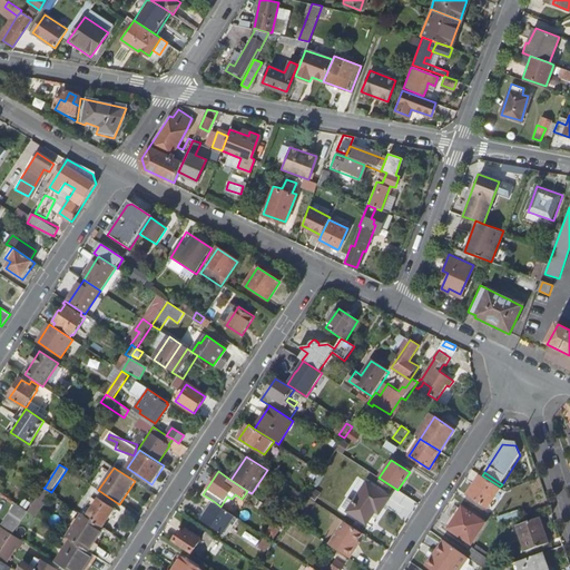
[(480,474),(468,494),(488,508),(501,488),(500,487),(482,475),(480,474)]
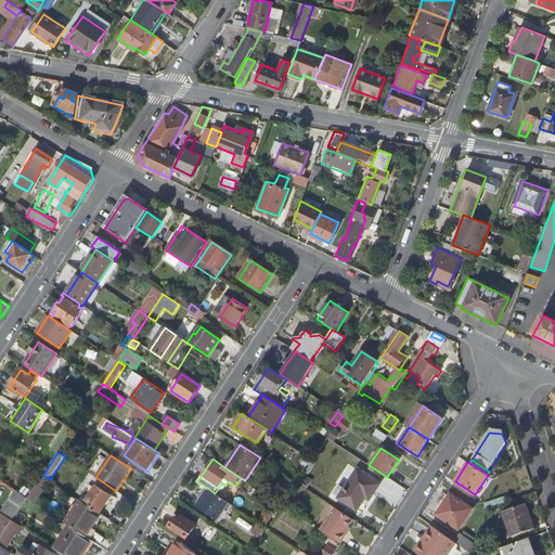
[(358,469),(339,498),(357,510),(365,497),(369,500),(379,483),(358,469)]
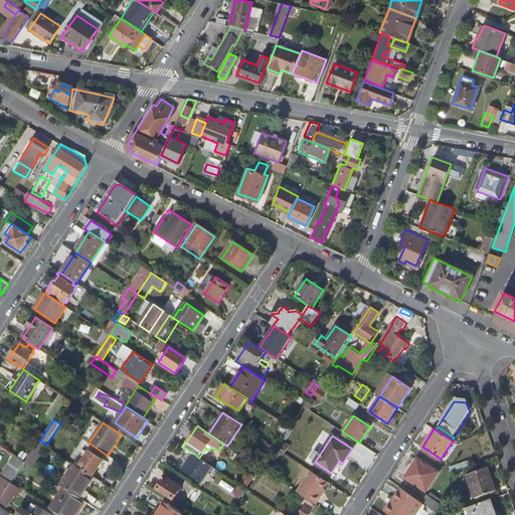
[(79,467),(94,476),(104,460),(90,452),(79,467)]
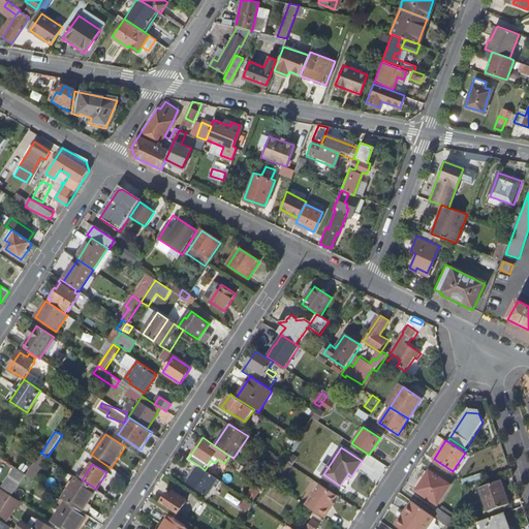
[(188,481),(207,494),(217,478),(205,470),(199,466),(188,481)]
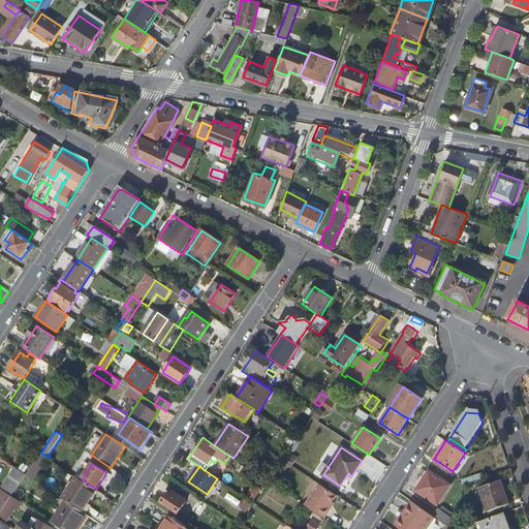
[(9,476),(21,484),(27,474),(16,467),(9,476)]
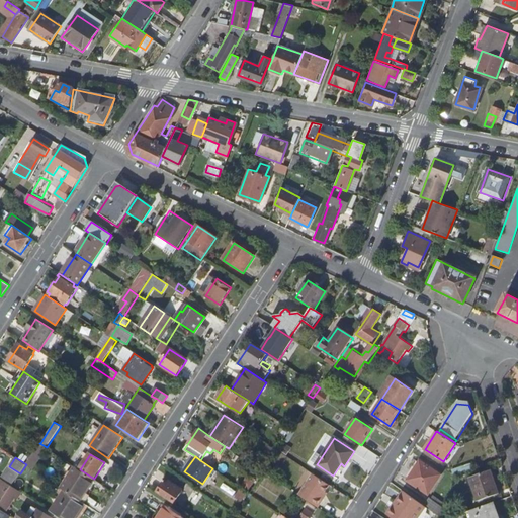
[(421,461),(408,481),(429,495),(442,476),(421,461)]
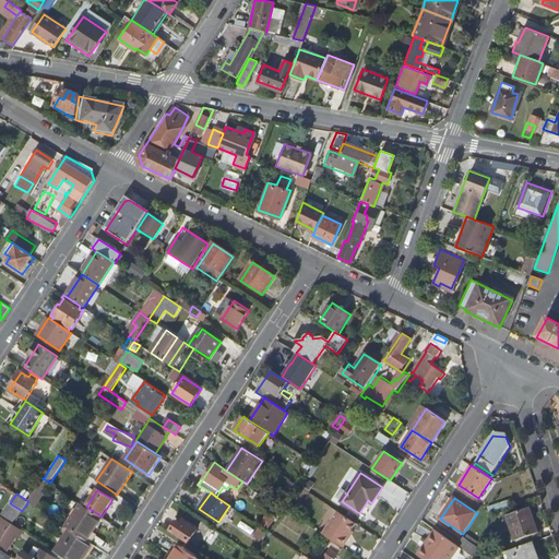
[(277,514),(283,508),(273,501),(269,509),(277,514)]
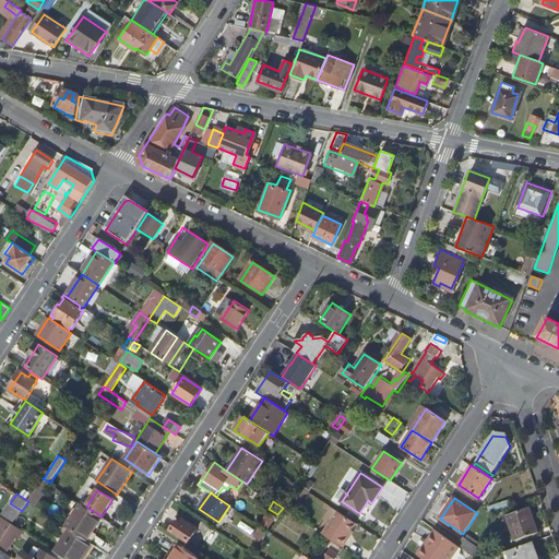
[(10,503),(1,516),(13,524),(22,511),(10,503)]
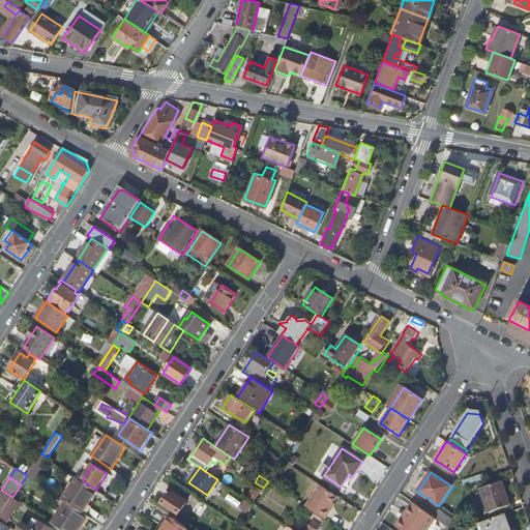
[(77,477),(62,499),(67,502),(83,512),(97,491),(96,490),(82,480),(77,477)]
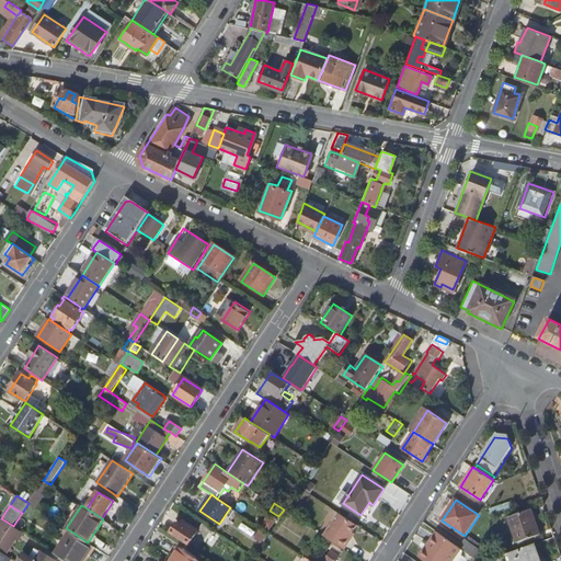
[(508,517),(517,542),(540,535),(530,510),(508,517)]
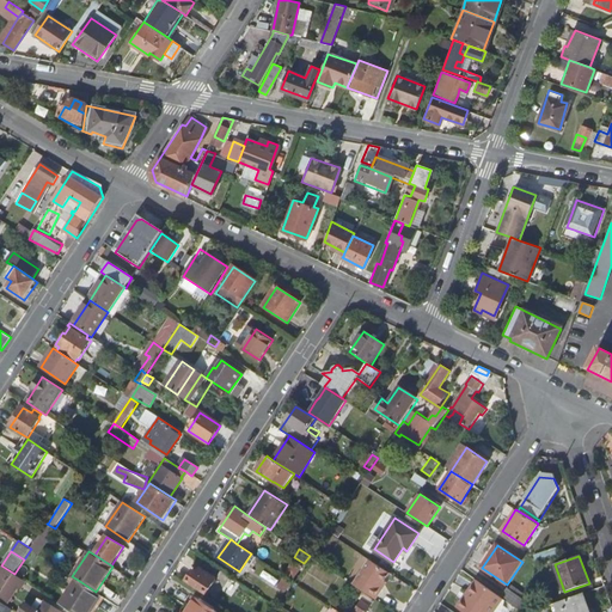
[(194,569),(188,580),(208,592),(222,570),(207,560),(197,573),(194,569)]
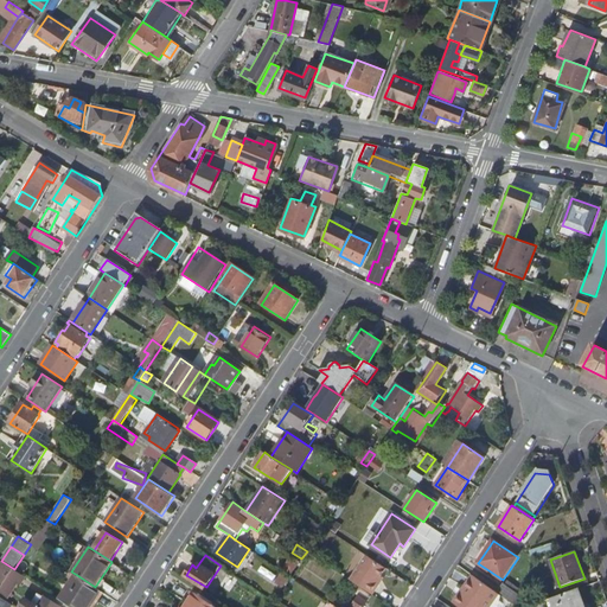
[(387,568),(366,555),(350,580),(372,594),(378,585),(377,583),(387,568)]
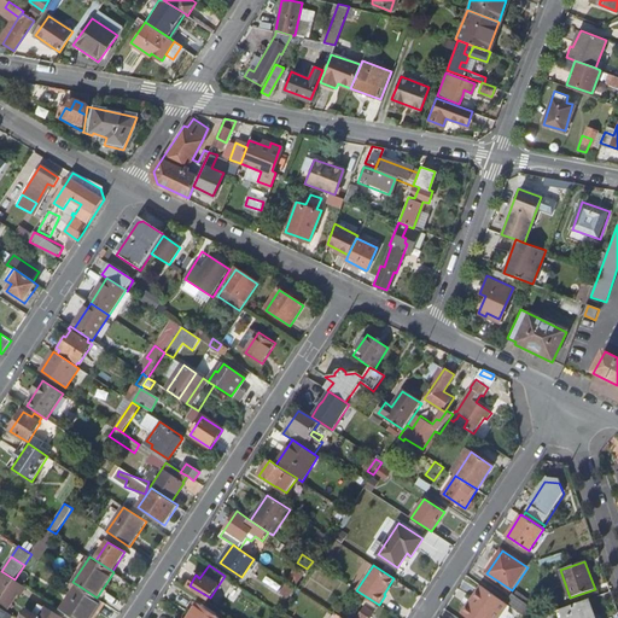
[(290,579),(298,584),(307,571),(298,566),(290,579)]
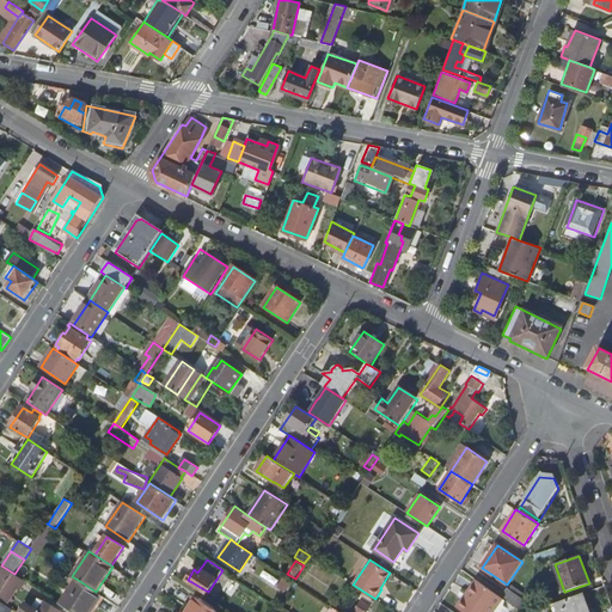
[(8,582),(14,574),(1,565),(0,564),(0,595),(2,592),(8,582)]
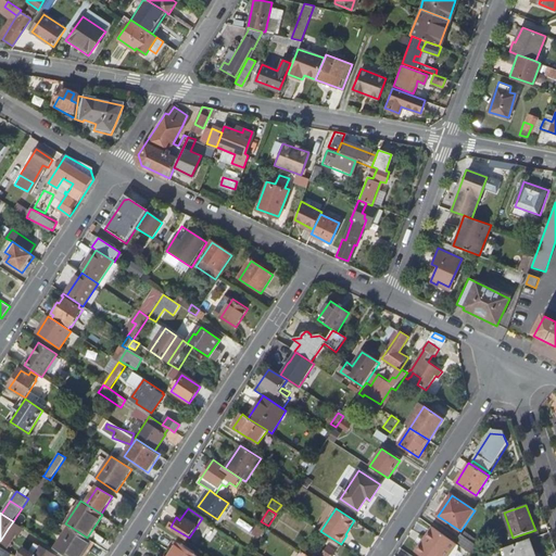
[(13,521),(8,529),(15,533),(19,535),(23,528),(13,521)]
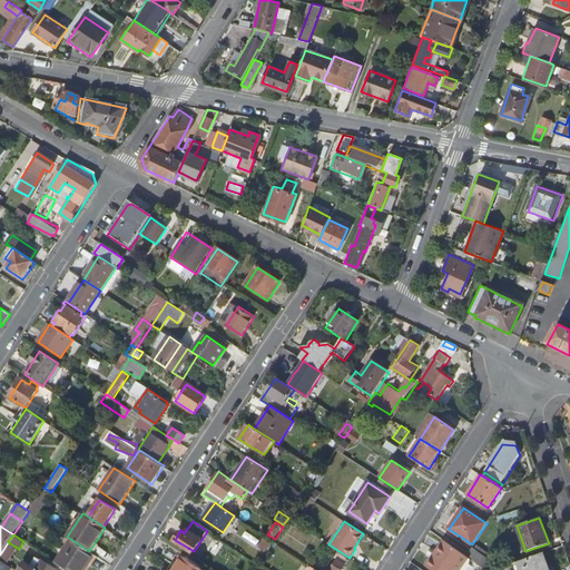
[(72,540),(56,563),(66,569),(84,569),(95,556),(89,551),(72,540)]
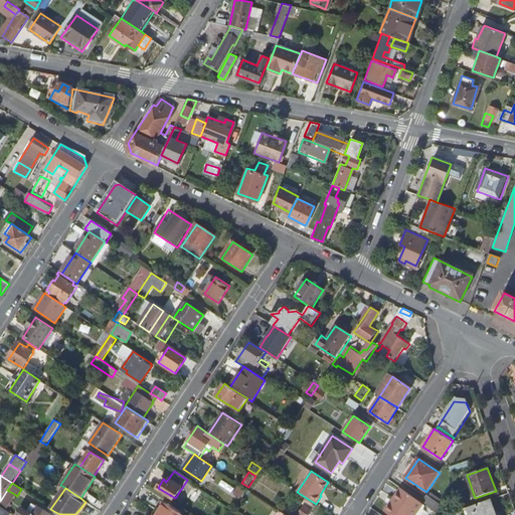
[(396,504),(389,513),(391,514),(415,514),(423,503),(401,488),(392,502),(396,504)]
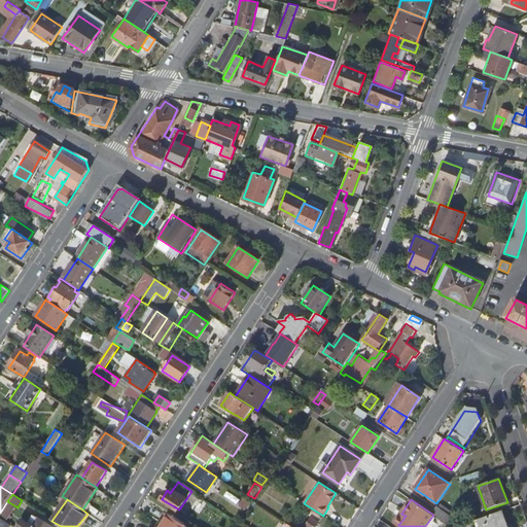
[(7,501),(2,510),(8,514),(14,505),(7,501)]
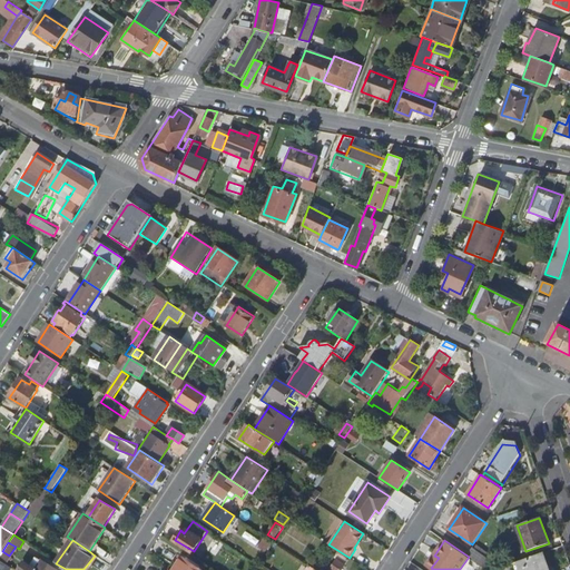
[(477,544),(470,553),(485,563),(483,567),(488,569),(493,550),(480,542),(478,546),(477,544)]
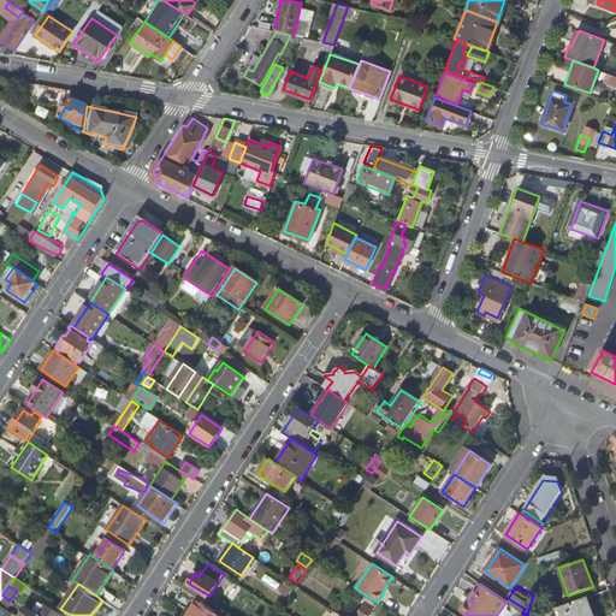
[(0,599),(0,604),(7,609),(12,602),(10,600),(3,596),(0,599)]
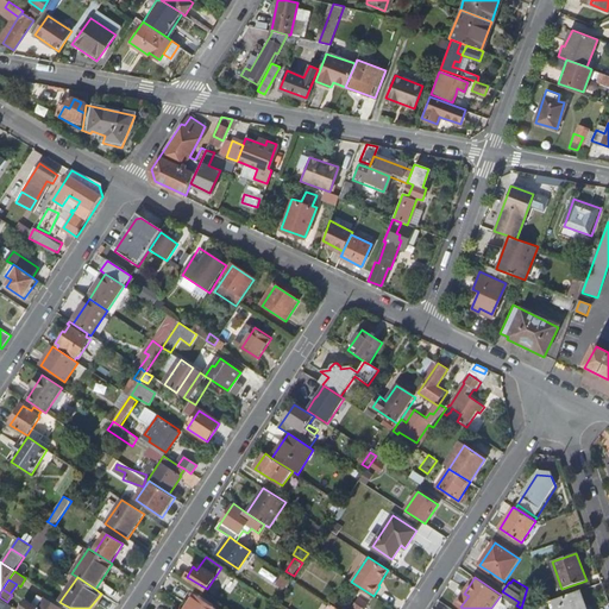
[(553,601),(556,608),(585,608),(581,591),(553,601)]
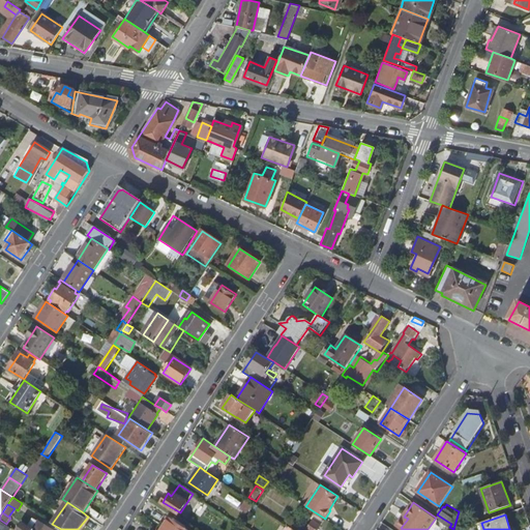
[(404,517),(396,526),(401,528),(408,519),(404,517)]
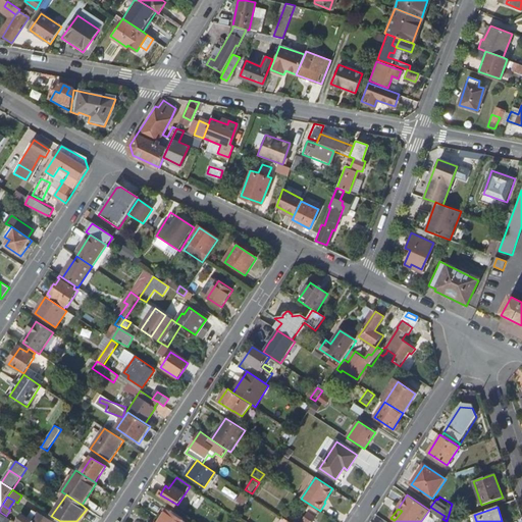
[(186,521),(167,510),(158,521),(186,521)]
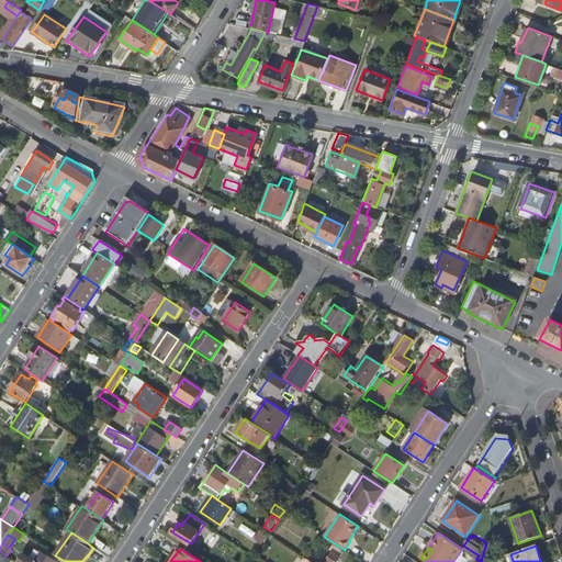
[(462,549),(453,561),(461,561),(464,551),(462,549)]
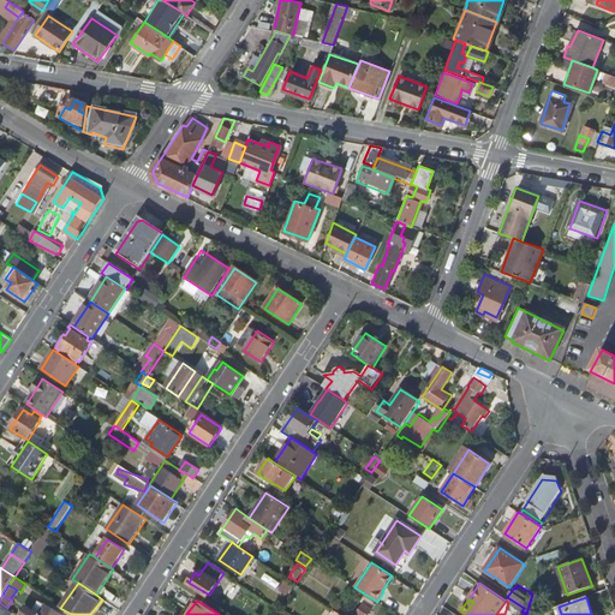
[(0,603),(0,614),(10,614),(13,611),(7,608),(0,603)]
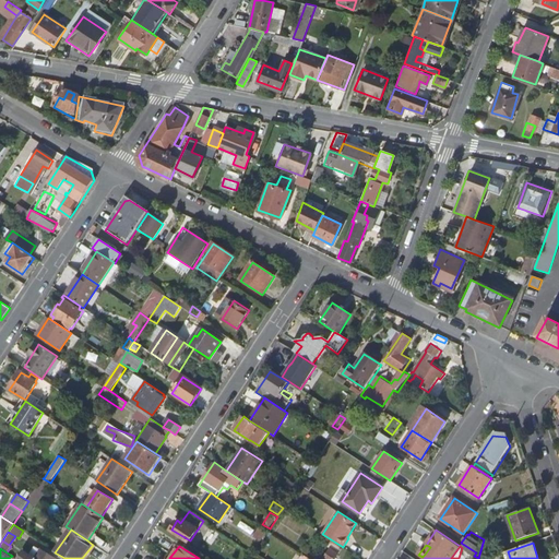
[(55,558),(40,549),(35,558),(24,550),(19,558),(55,558)]
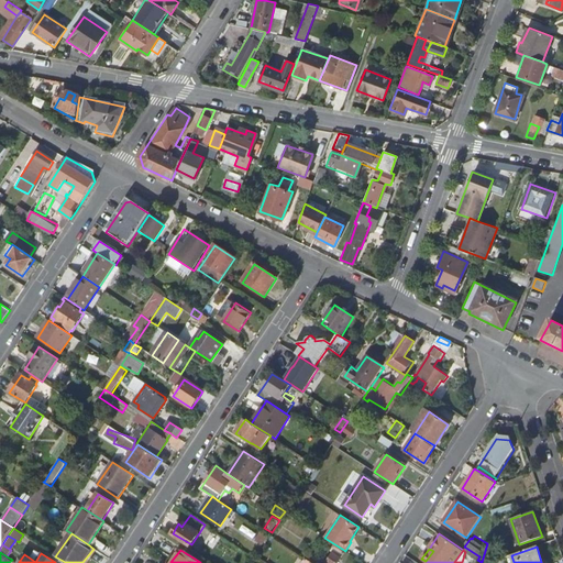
[(332,553),(326,562),(337,562),(340,559),(332,553)]
